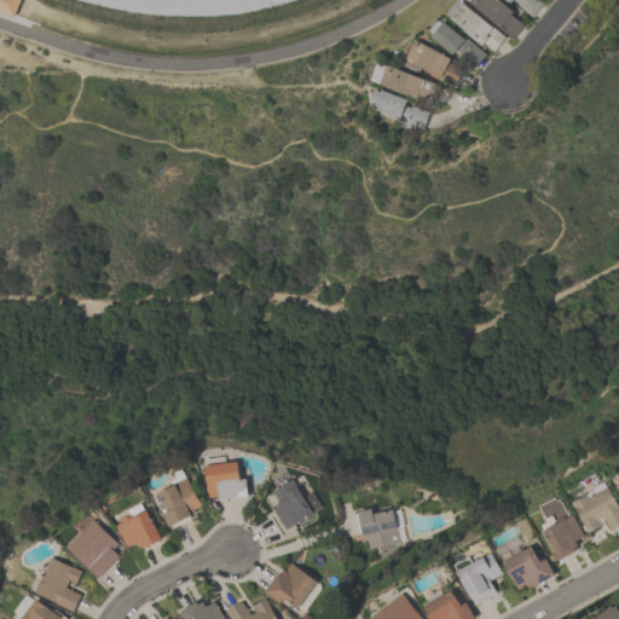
[(462,0),(447,17),(481,45),(484,42),(495,52),(507,38),(462,0)]
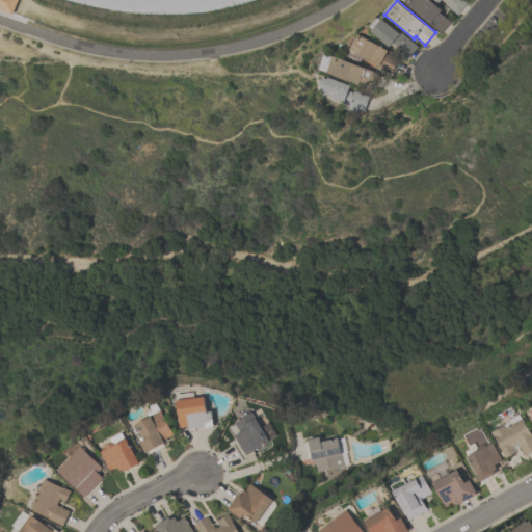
[(430,0),(443,10),(441,14),(451,23),(442,34),(403,0),(430,0)]
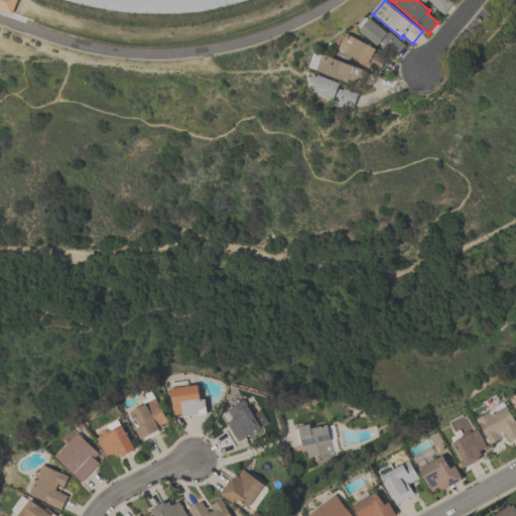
[(449,0),(454,3),(443,15),(428,3),(426,5),(420,0),(449,0)]
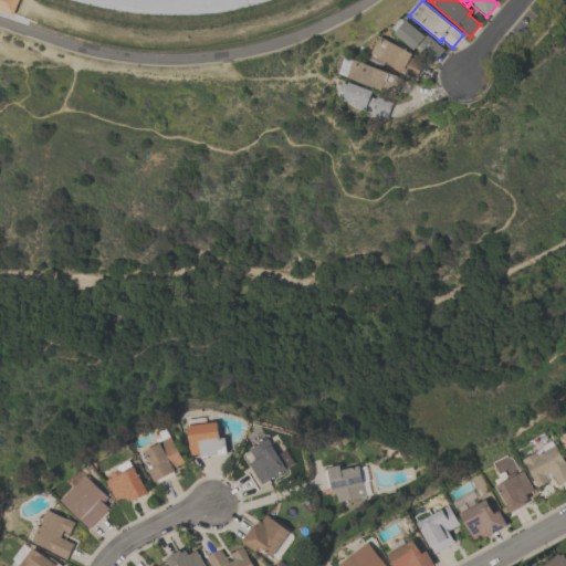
[(395,33),(407,20),(423,34),(426,32),(446,51),(433,64),(416,48),(413,51),(395,33)]
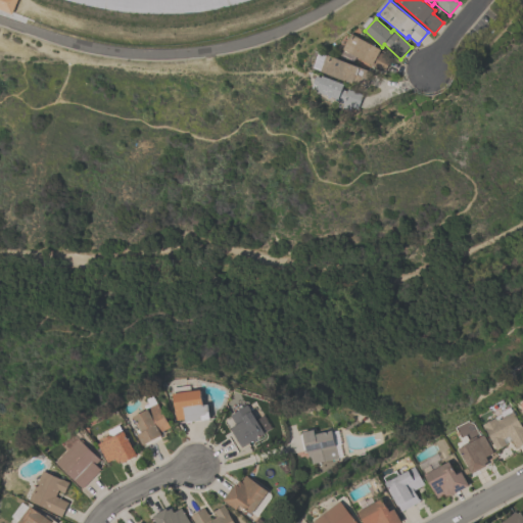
[(352,34),(344,49),(386,72),(393,58),(382,52),(382,50),(352,34)]
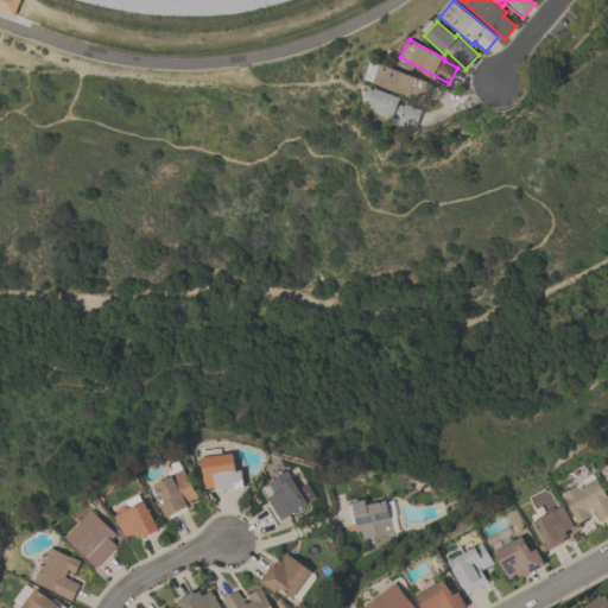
[(380,64),(374,84),(411,97),(412,94),(428,100),(434,83),(380,64)]
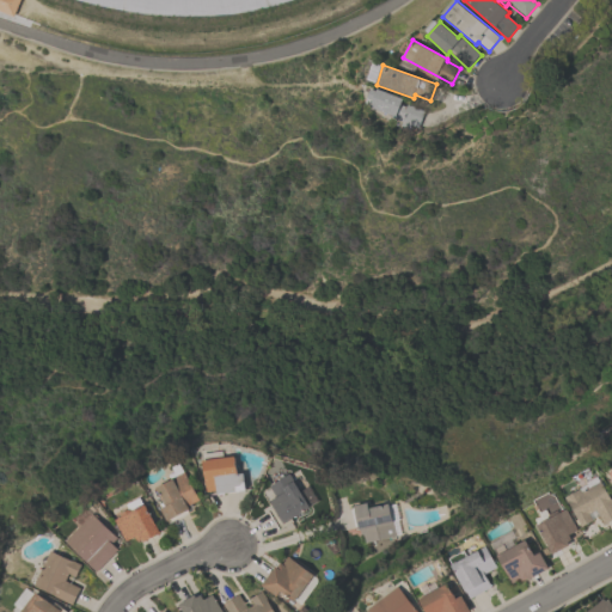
[(379,90),(378,92),(373,90),(369,99),(374,102),(372,109),(396,117),(393,123),(420,133),(427,112),(404,103),(405,99),(379,90)]
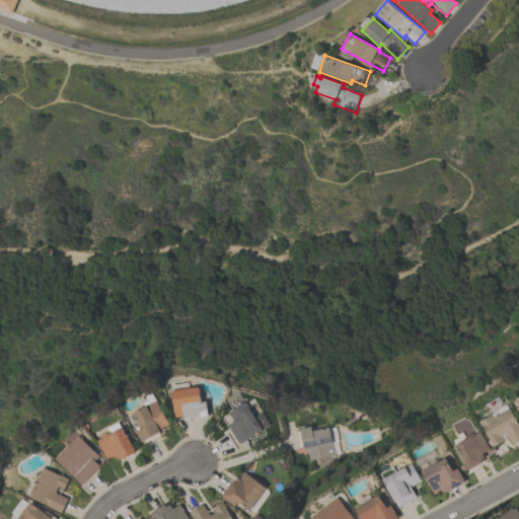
[(201,388),(203,401),(211,400),(213,417),(186,420),(186,416),(177,417),(174,391),(201,388)]
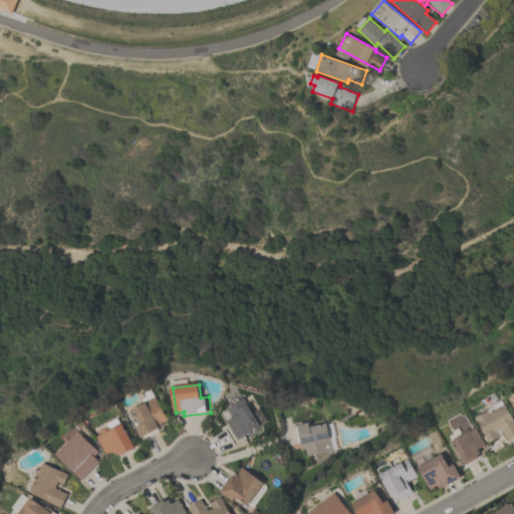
[(133,411),(156,398),(169,421),(142,436),(137,428),(141,426),(133,411)]
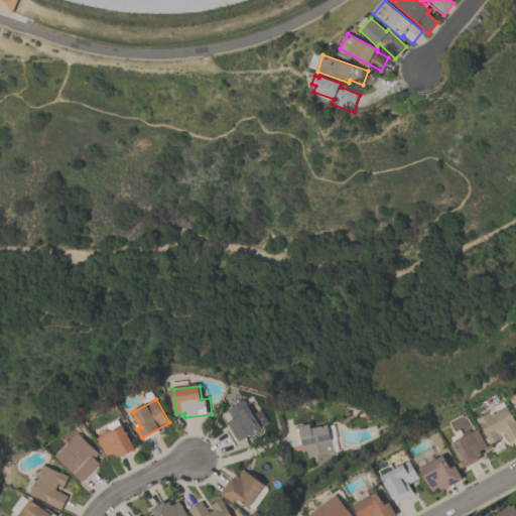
[(229,411),(234,419),(229,422),(239,440),(261,428),(245,401),(229,411)]
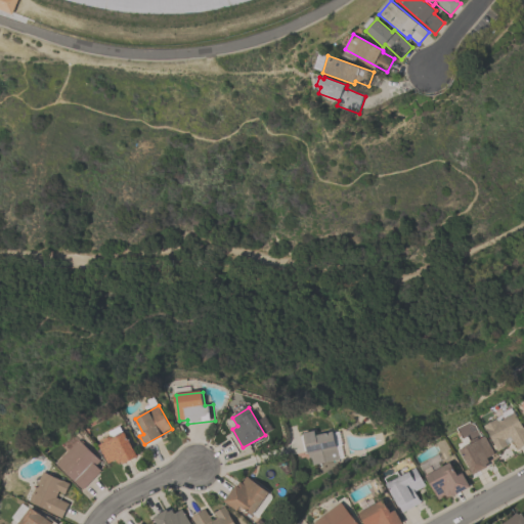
[(484,427),(497,420),(499,423),(515,413),(523,430),(523,444),(519,447),(513,436),(504,440),(507,446),(497,451),(484,427)]
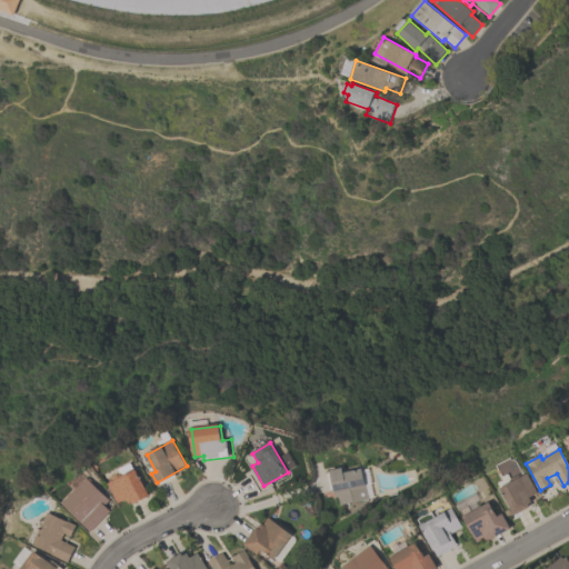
[(361,467),(368,498),(339,505),(337,496),(335,497),(329,469),(341,467),(342,471),(361,467)]
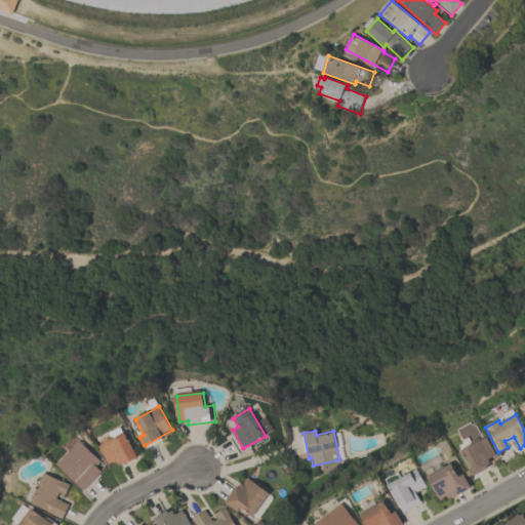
[(97,445),(125,432),(138,457),(120,467),(117,460),(108,465),(97,445)]
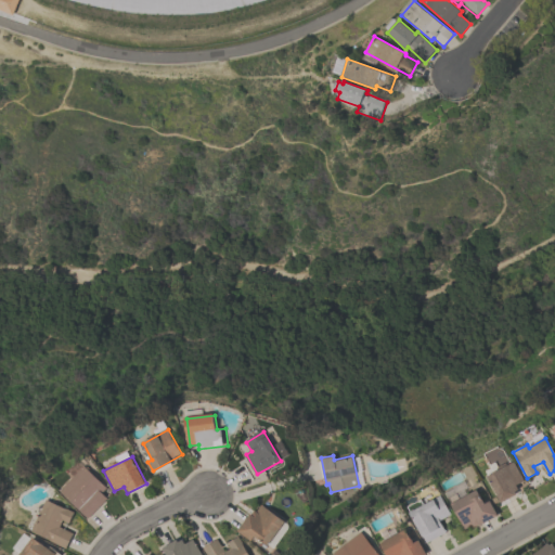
[(514,463),(487,477),(501,502),(518,492),(515,486),(524,481),(514,463)]
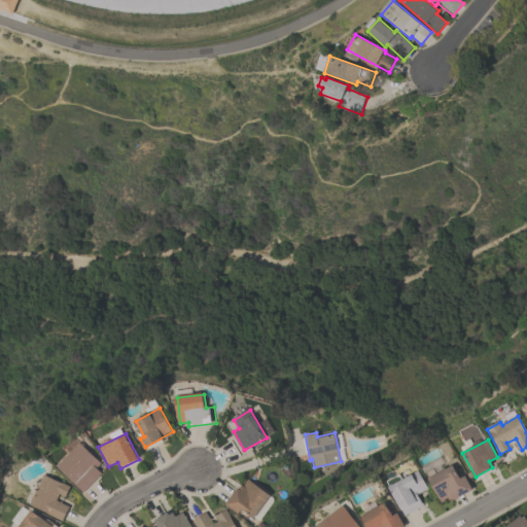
[(57,466),(79,444),(100,463),(95,467),(101,473),(83,492),(57,466)]
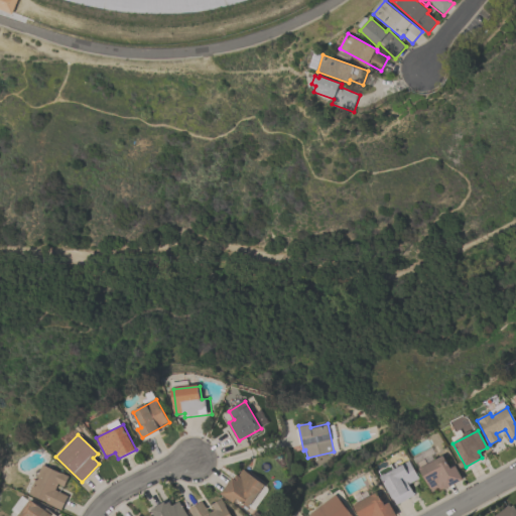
[(418,471),(443,457),(450,470),(456,467),(463,480),(433,496),(418,471)]
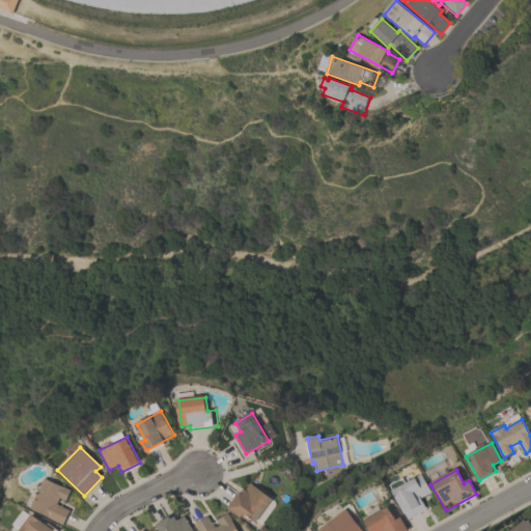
[(422,476),(393,492),(409,520),(426,509),(420,499),(431,493),(422,476)]
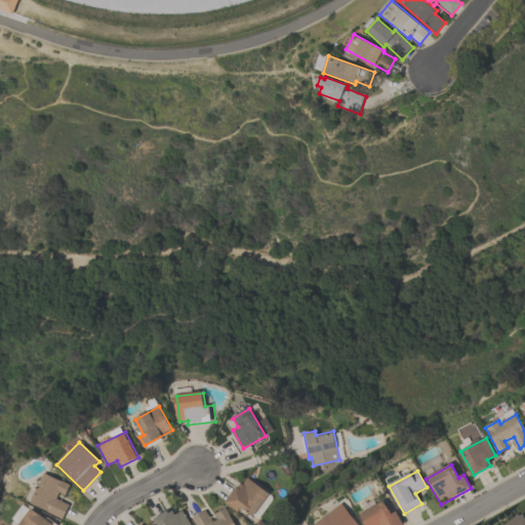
[(29,503),(43,472),(71,485),(66,494),(58,491),(54,499),(69,506),(63,519),(29,503)]
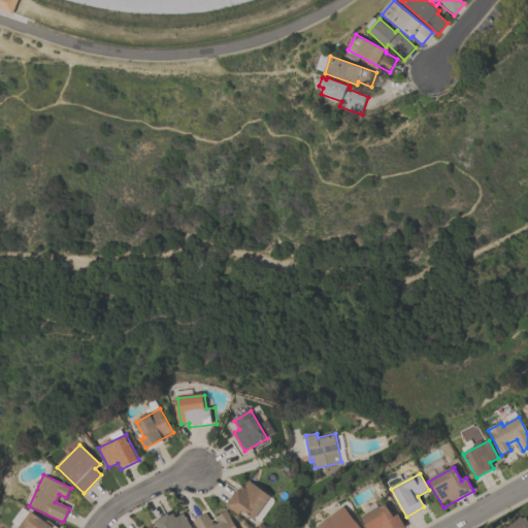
[(227,506),(240,486),(244,489),(249,483),(269,496),(254,519),(241,510),(239,514),(227,506)]
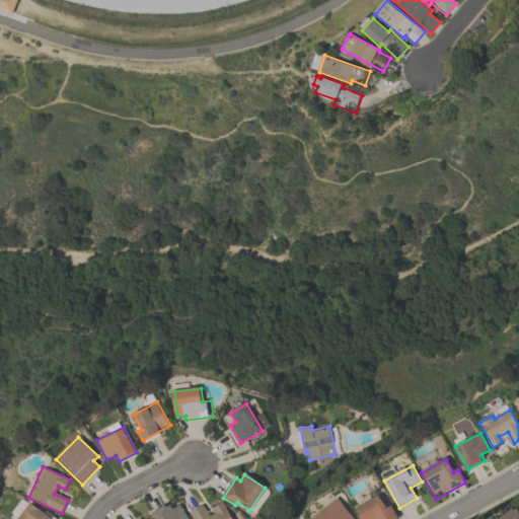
[(361,518),(355,509),(379,496),(387,510),(391,507),(397,518),(395,518),(361,518)]
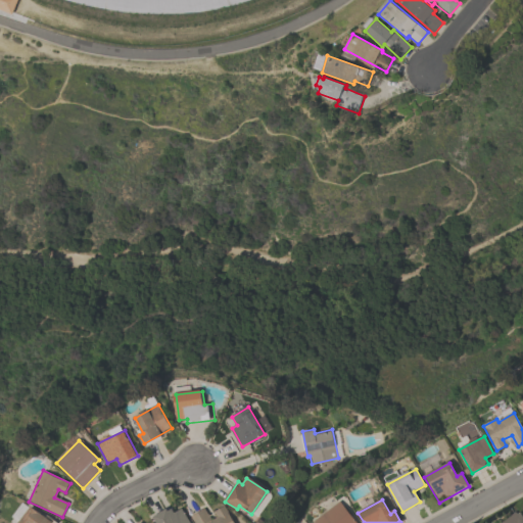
[(357,522),(340,503),(314,522),(357,522)]
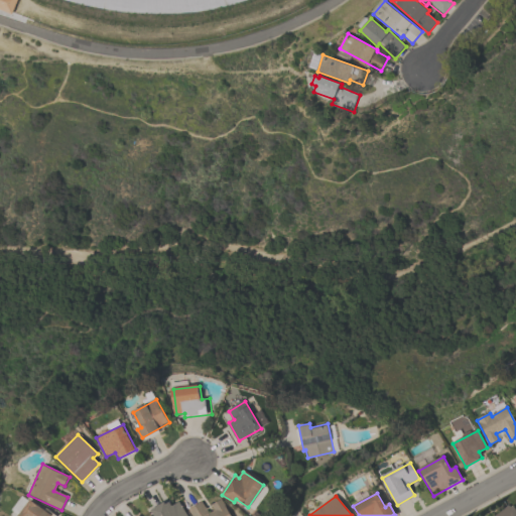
[(192,515),(190,511),(202,504),(209,515),(216,512),(213,505),(222,500),(231,515),(192,515)]
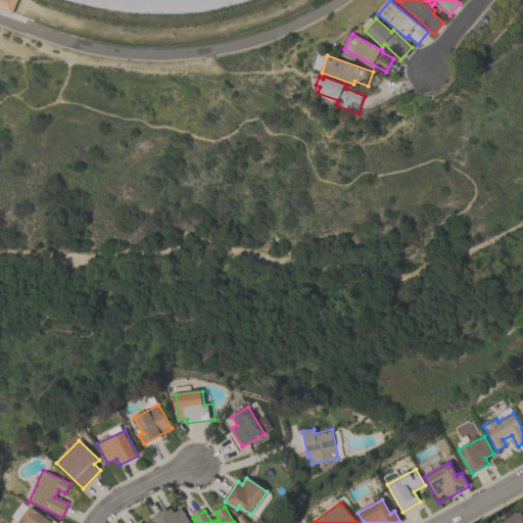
[(19,522),(32,508),(51,522),(50,522),(19,522)]
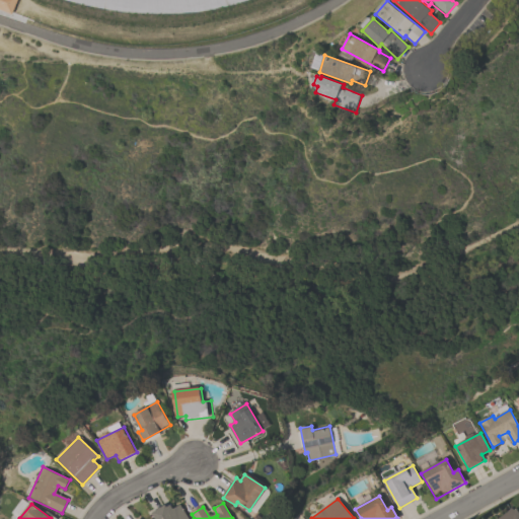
[(156,518),(153,514),(165,506),(166,507),(172,504),(174,508),(180,505),(189,518),(156,518)]
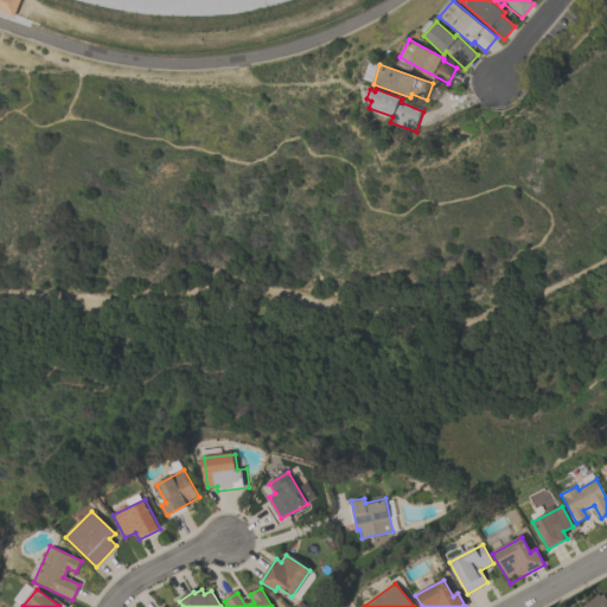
[(582,606),(599,595),(600,598),(604,595),(606,600),(606,606),(582,606)]
